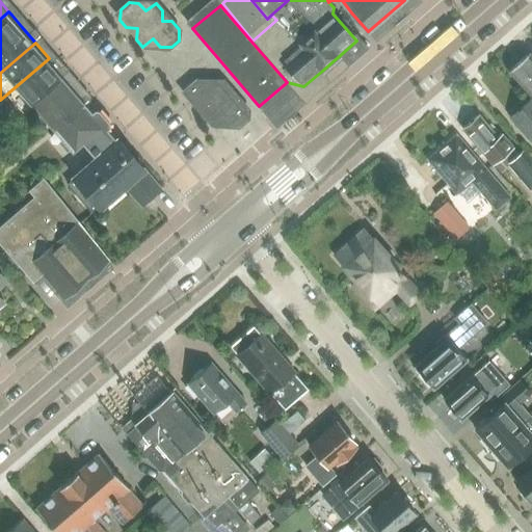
[(509,71),(531,96),(531,56),(529,53),(509,71)]
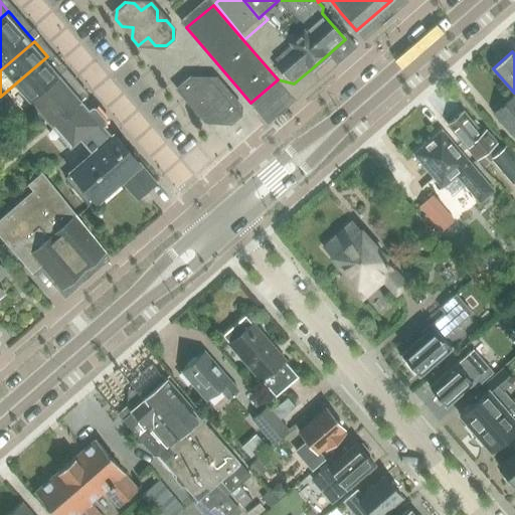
[(47,56),(0,97),(0,130),(32,101),(30,99),(61,72),(47,56)]
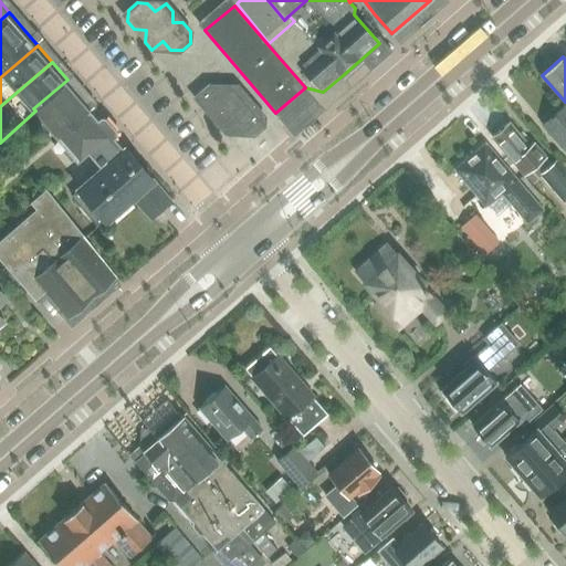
[(66,82),(37,109),(60,137),(59,139),(79,160),(87,153),(100,166),(108,157),(111,160),(126,146),(92,107),(91,108),(66,82)]
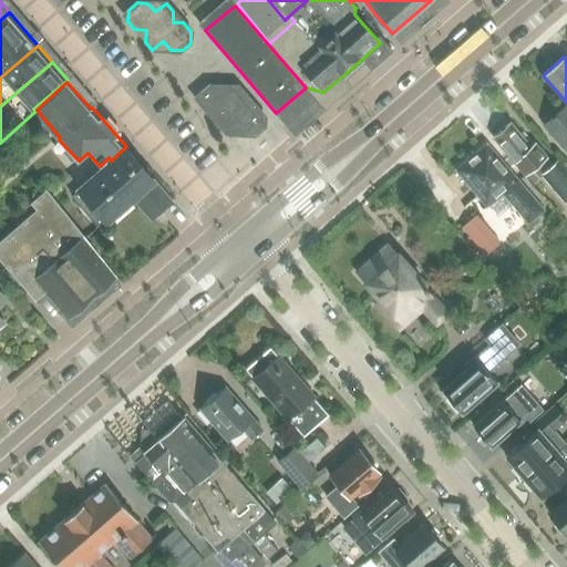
[(209,86),(200,93),(199,104),(207,112),(218,113),(218,125),(225,133),(235,125),(241,132),(254,133),(263,126),(263,115),(256,106),(245,105),(246,94),(238,86),(228,95),(220,86),(209,86)]
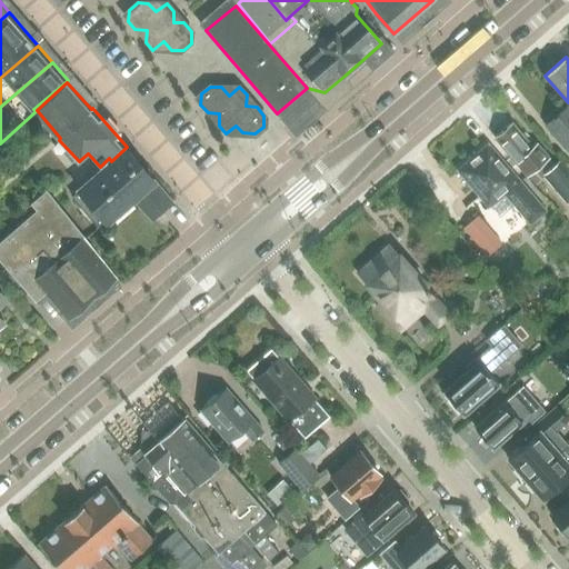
[(568,105),(546,127),(568,151),(568,105)]
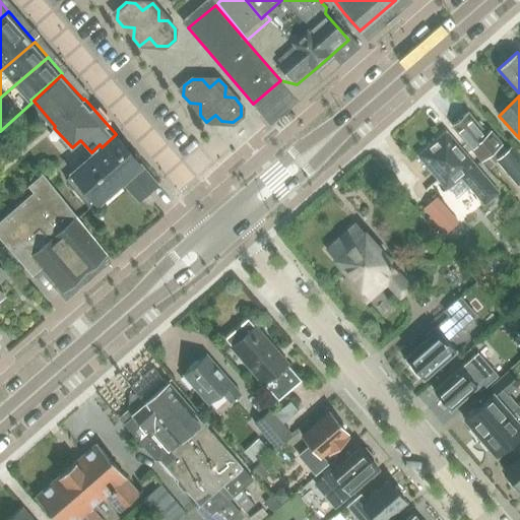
[(468,113),(453,127),(482,161),(490,154),(496,161),(508,150),(503,144),(492,131),(486,135),(468,113)]
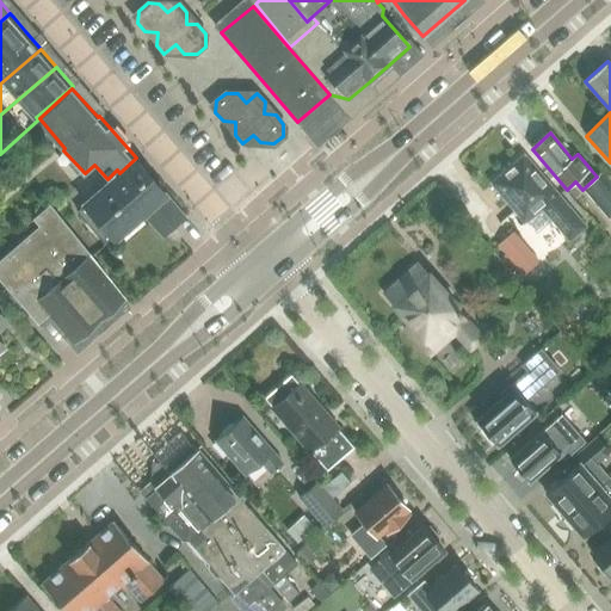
[(586,227),(525,154),(491,184),(525,223),(542,208),(571,241),(586,227)]
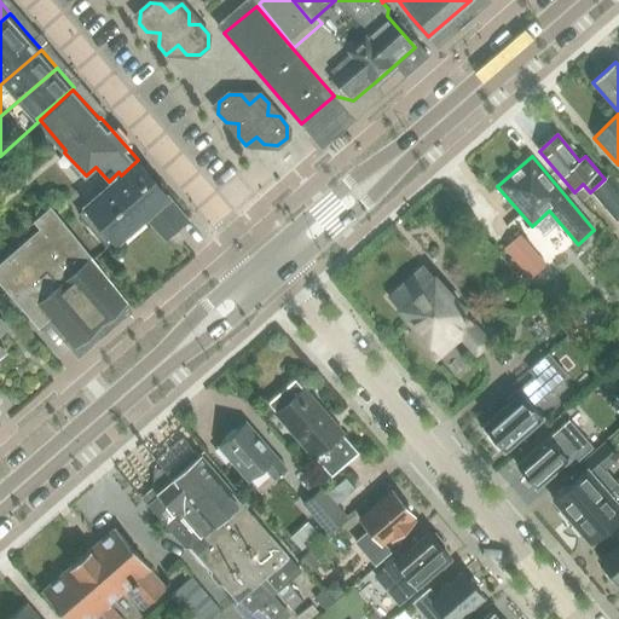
[(138,160),(121,175),(87,206),(87,207),(80,213),(91,225),(100,223),(116,241),(154,208),(174,232),(186,221),(190,219),(138,160)]
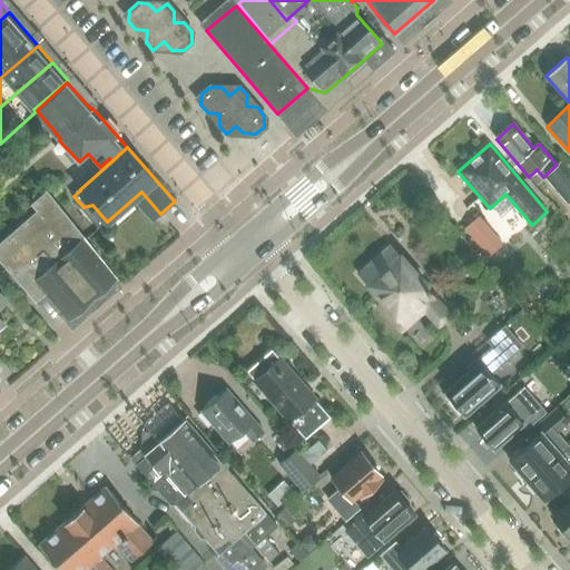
[(569,200),(569,175),(559,163),(557,165),(543,177),(567,204),(569,200)]
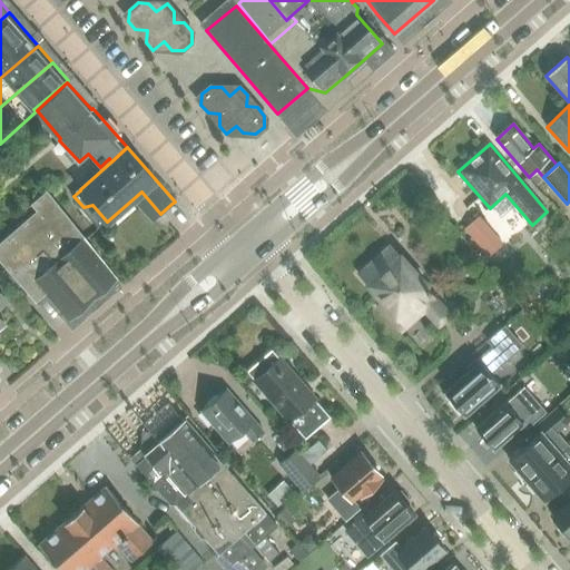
[(45,293),(69,320),(117,278),(46,192),(31,205),(36,210),(0,242),(0,262),(35,302),(45,293)]
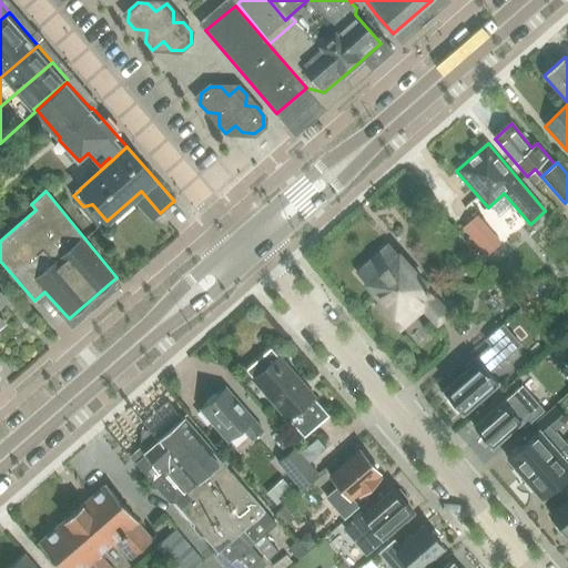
[(462,227),(485,255),(499,243),(476,216),(462,227)]
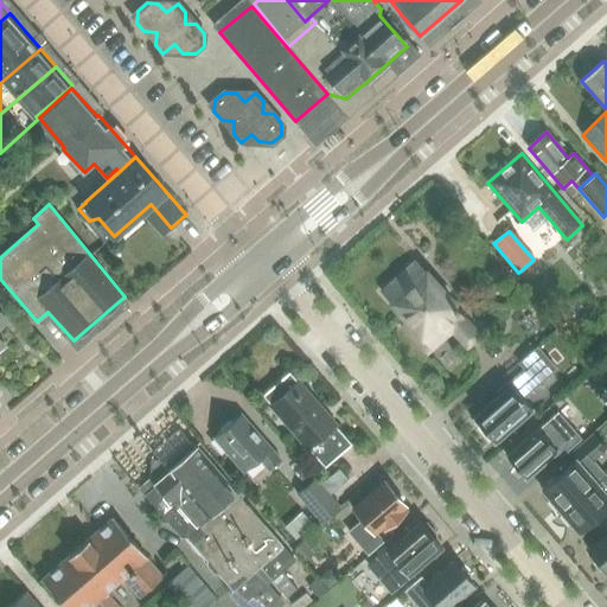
[(479,336),(477,333),(458,311),(459,310),(417,262),(383,292),(432,346),(453,328),(468,346),(477,339),(479,336)]
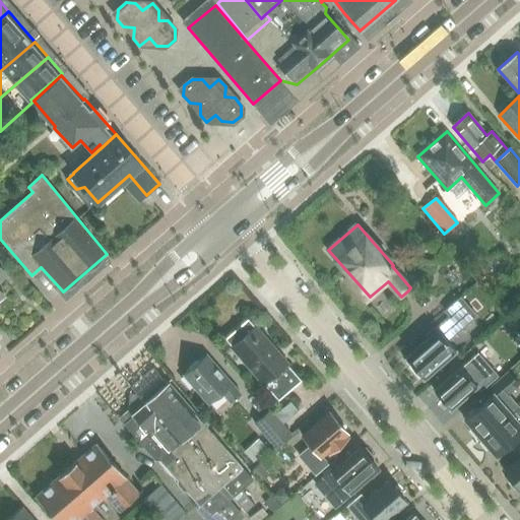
[(449,249),(439,257),(447,266),(457,258),(449,249)]
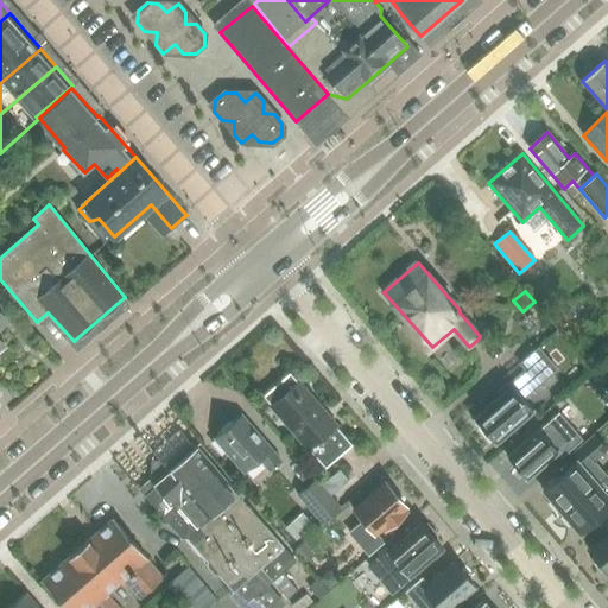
[(473,419),(494,443),(532,411),(521,398),(556,368),(538,347),(519,363),(525,371),(498,394),(500,396),(473,419)]
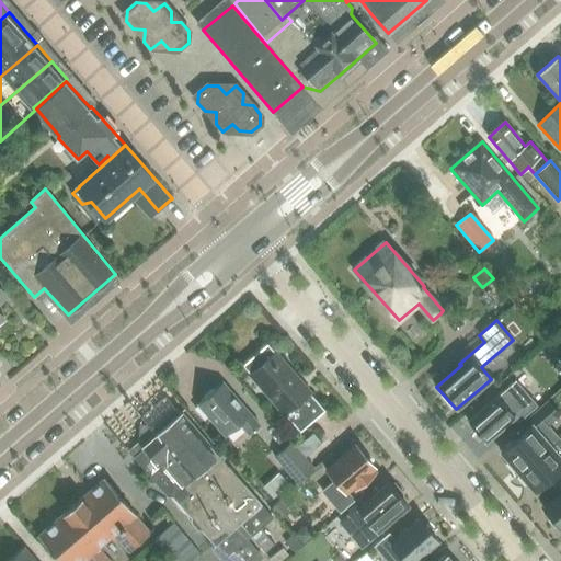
[(242,365),(277,405),(300,432),(325,410),(267,344),(242,365)]
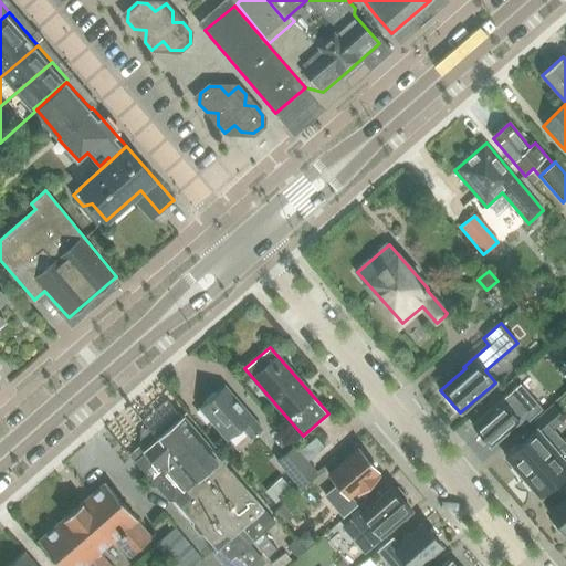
[(509,394),(472,426),(490,446),(519,420),(521,423),(541,406),(521,383),(509,394)]
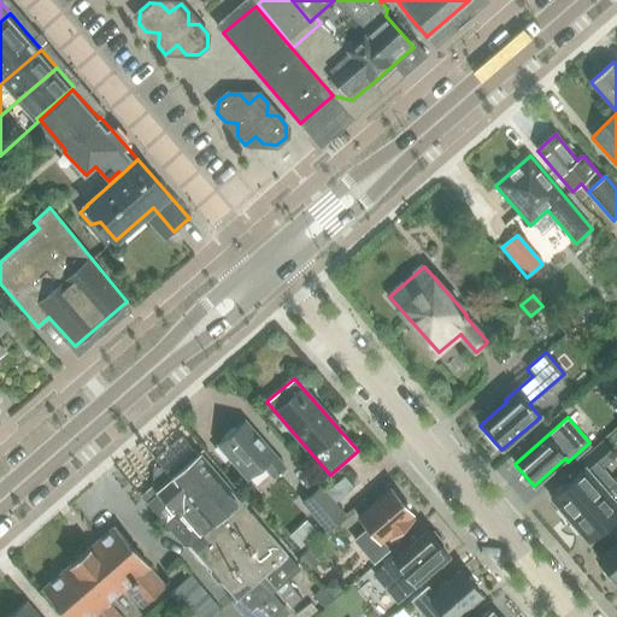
[(287,466),(245,421),(215,450),(248,480),(264,466),(275,477),(287,466)]
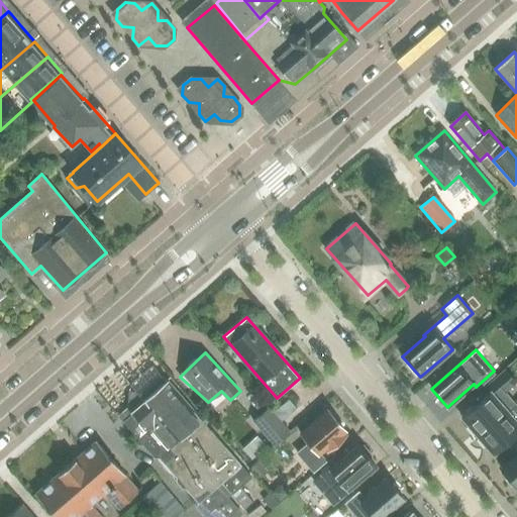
[(152,366),(134,382),(231,495),(244,509),(253,502),(239,487),(251,477),(152,366)]
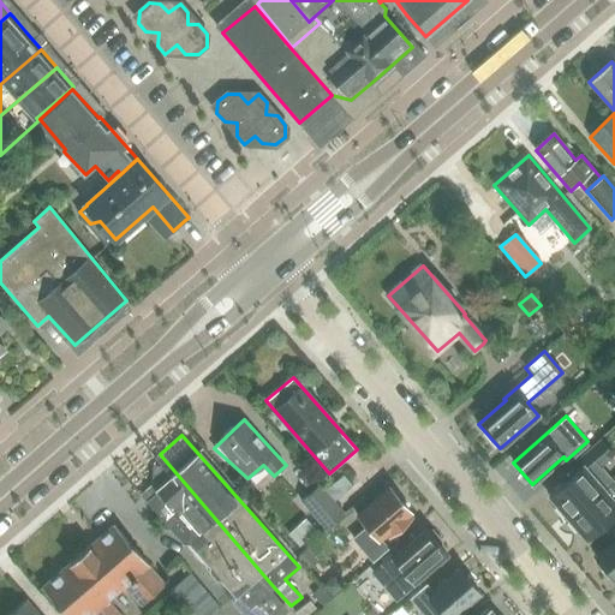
[(581,466),(548,496),(567,518),(611,479),(601,467),(614,455),(598,439),(575,459),(581,466)]
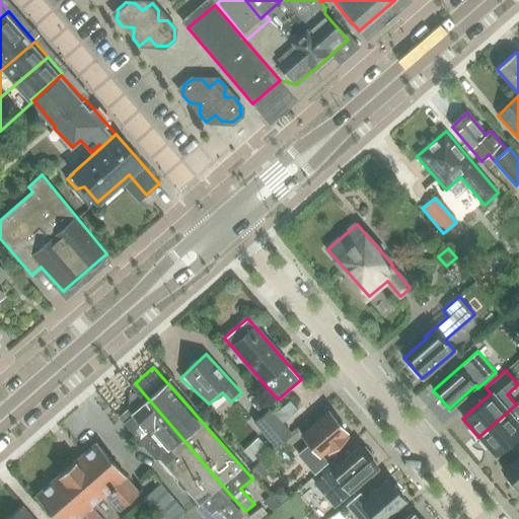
[(232,497),(135,383),(131,386),(136,392),(129,392),(128,408),(119,416),(152,458),(159,459),(177,478),(176,484),(182,490),(187,491),(200,506),(203,503),(212,514),(218,509),(226,518),(241,518),(244,516),(229,499),(232,497)]
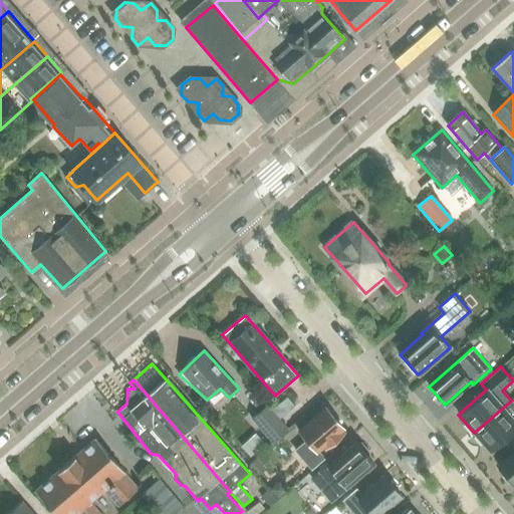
[(513,404),(511,401),(474,433),(490,451),(506,437),(513,430),(513,404)]
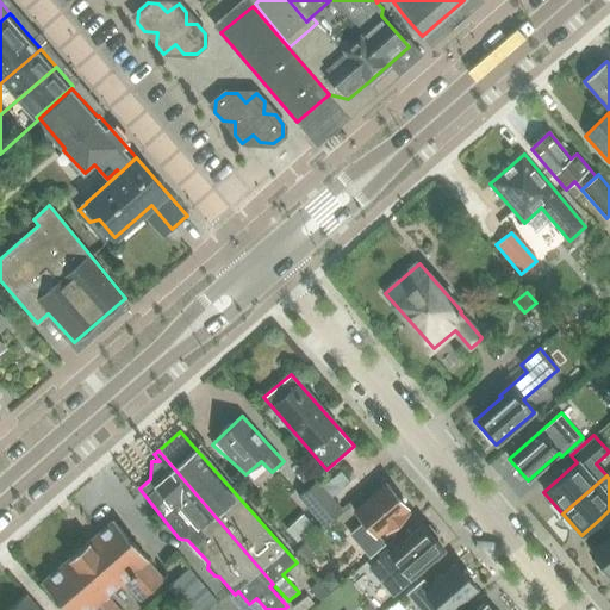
[(342,508),(317,480),(298,497),(322,526),(342,508)]
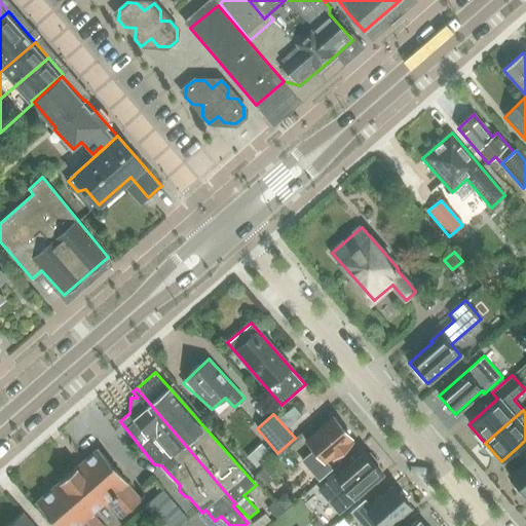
[(305,442),(313,451),(302,461),(311,471),(323,461),(324,462),(330,457),(332,459),(353,442),(333,418),(305,442)]
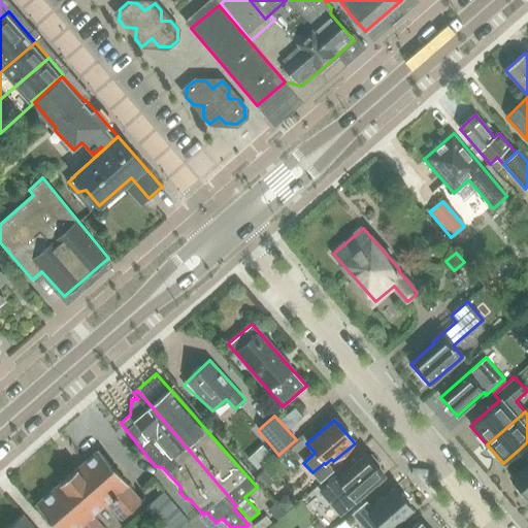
[(99,450),(65,480),(36,504),(56,527),(78,527),(80,527),(105,527),(94,515),(108,503),(124,520),(143,503),(129,485),(99,450)]
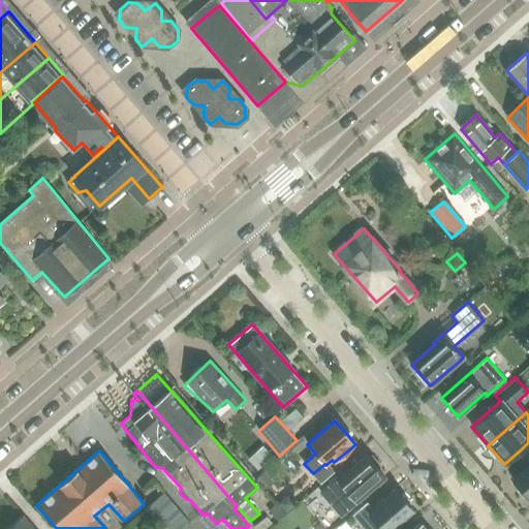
[(368,458),(366,456),(338,480),(337,478),(320,493),(340,515),(383,477),(376,468),(379,465),(370,456),(368,458)]
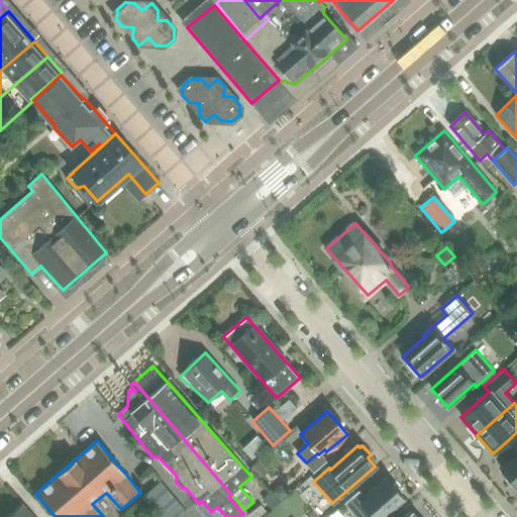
[(516,454),(500,469),(501,470),(516,488),(516,486),(516,448),(514,451),(516,454)]
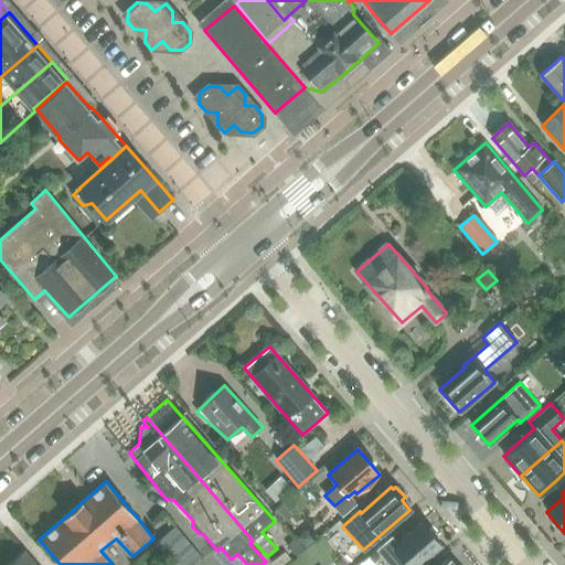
[(394,547),(383,556),(391,564),(417,564),(440,545),(422,523),(394,547)]
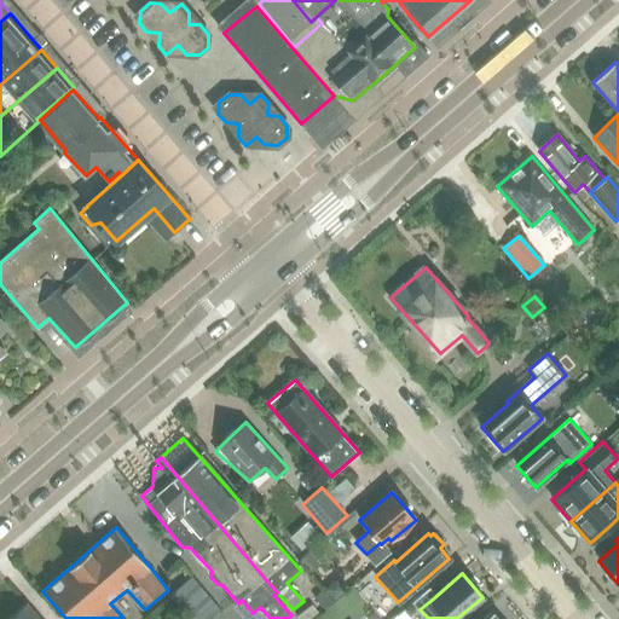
[(191,579),(180,589),(206,618),(210,618),(220,612),(191,579)]
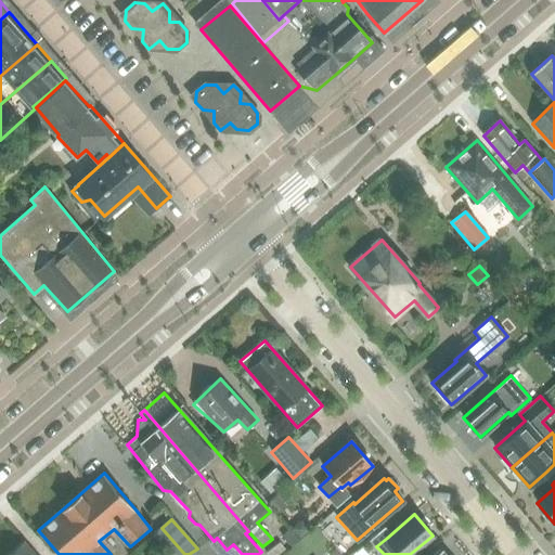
[(301,519),(291,529),(299,539),(310,530),(301,519)]
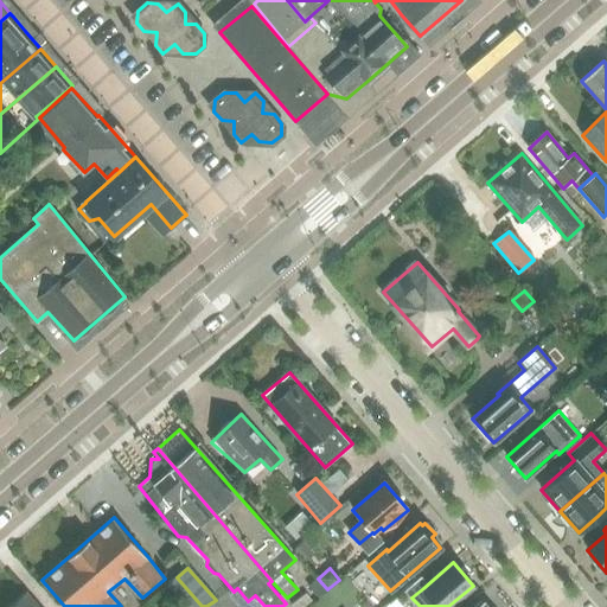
[(318,580),(310,587),(320,600),(328,592),(318,580)]
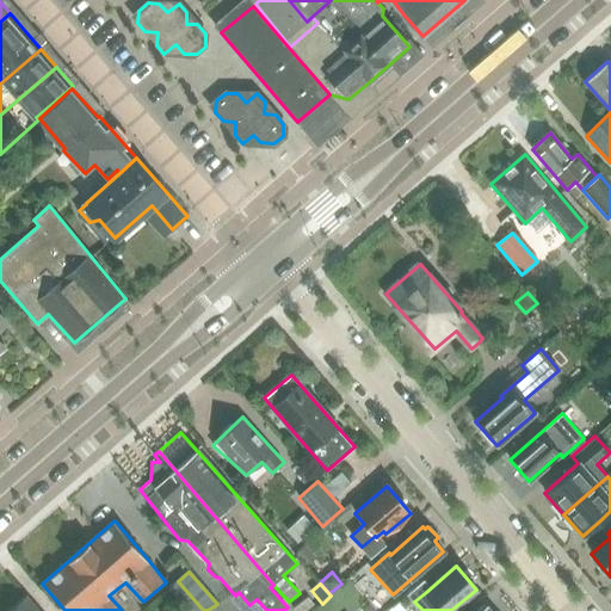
[(38,610),(26,597),(10,610),(38,610)]
